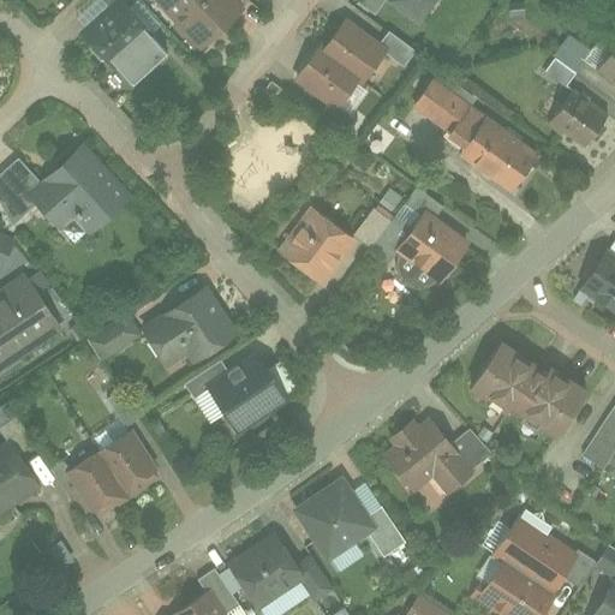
[(244,15),(230,0),(153,0),(149,4),(201,57),(244,15)]
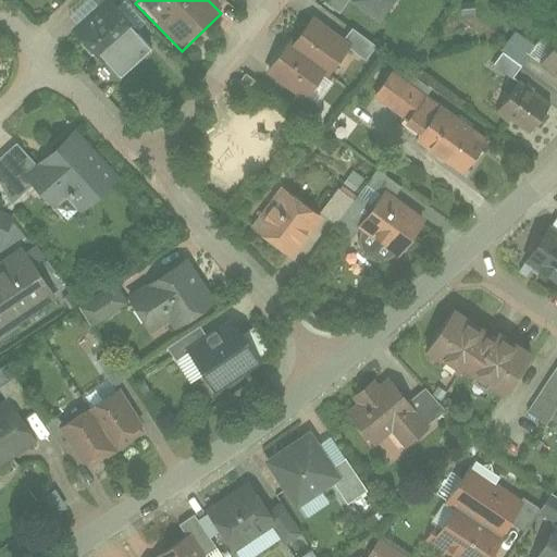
[(405,0),(338,0),(338,1),(382,33),(405,0)]
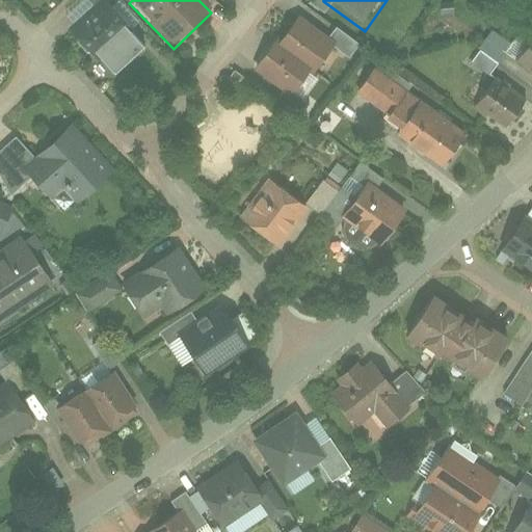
[(147,47),(104,1),(67,35),(109,81),(147,47)]
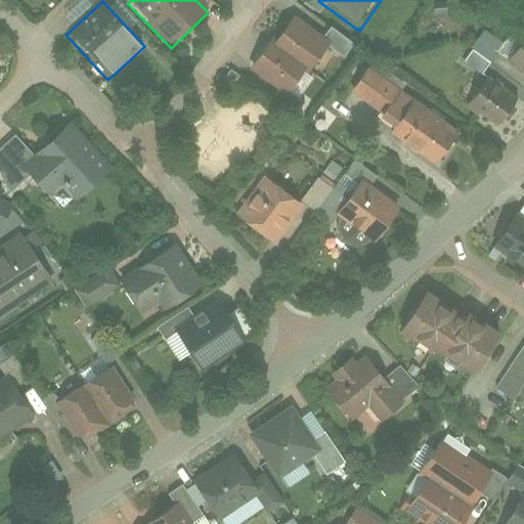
[(292,20),(272,47),(308,75),(329,49),(292,20)]
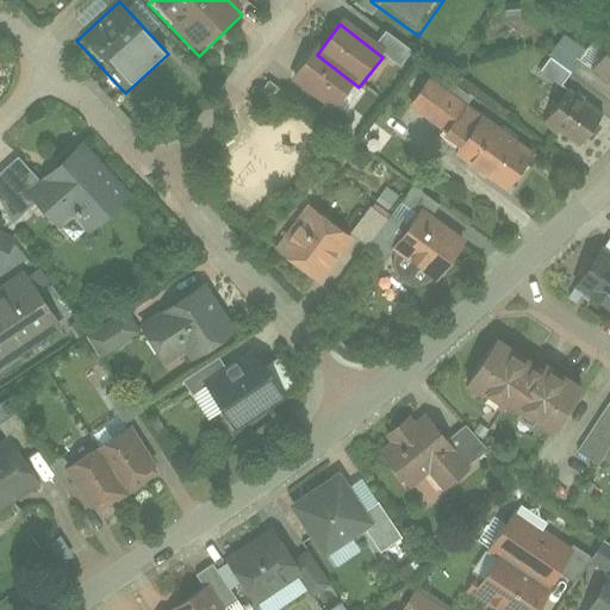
[(560,32),(536,72),(559,86),(583,47),(560,32)]
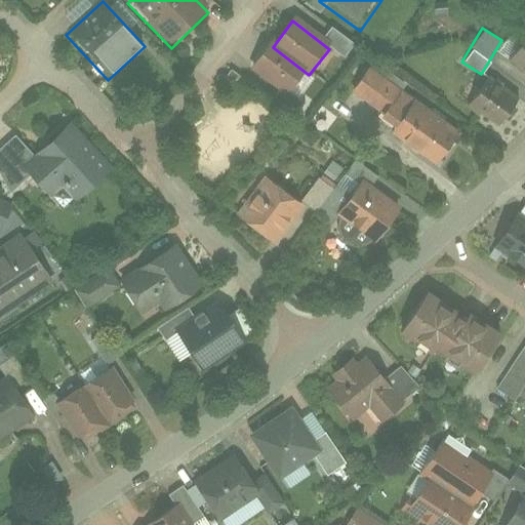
[(273,47),(252,73),(288,102),(309,75),(273,47)]
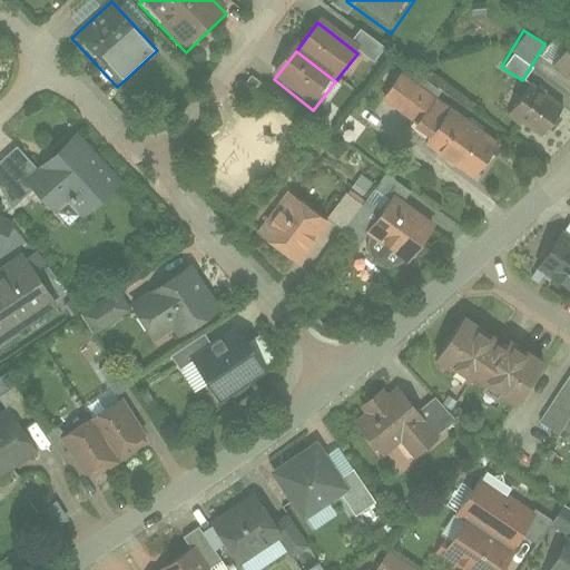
[(477,180),(500,147),(396,75),(382,97),(422,125),(414,137),(477,180)]
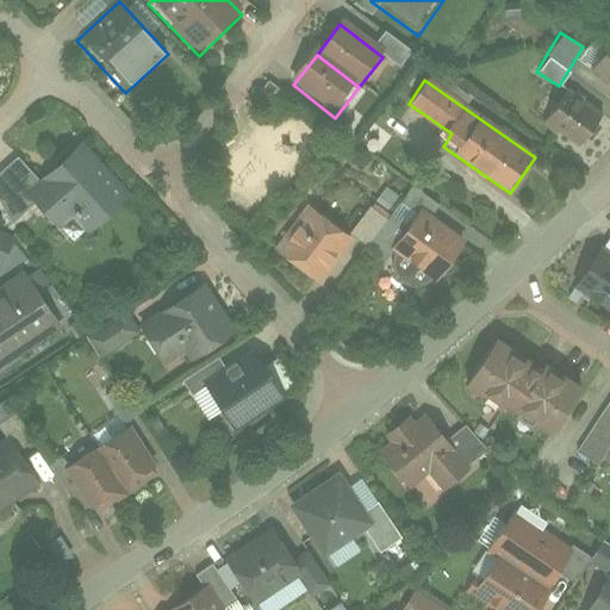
[(601,119),(567,98),(546,130),(580,151),(601,119)]
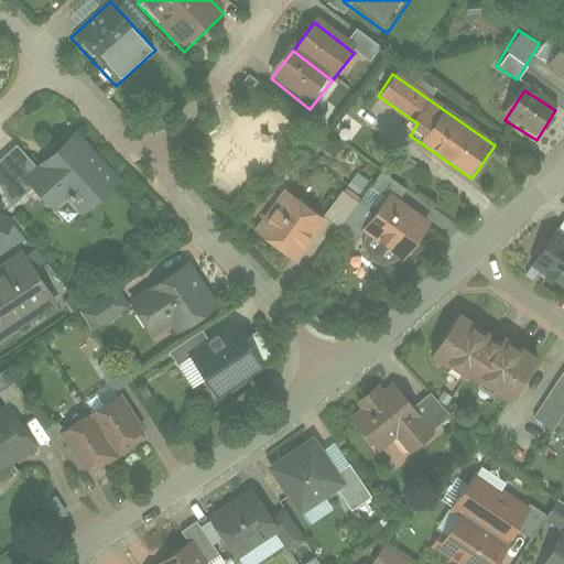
[(122,183),(73,134),(38,171),(17,150),(0,166),(0,192),(18,209),(31,196),(54,219),(67,206),(83,223),(122,183)]
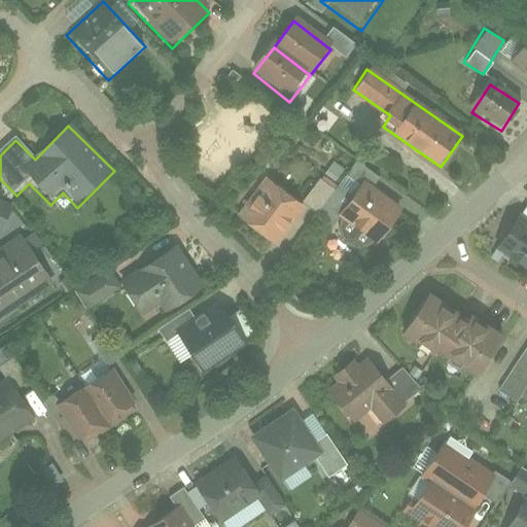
[(301,201),(315,210),(329,188),(315,179),(301,201)]
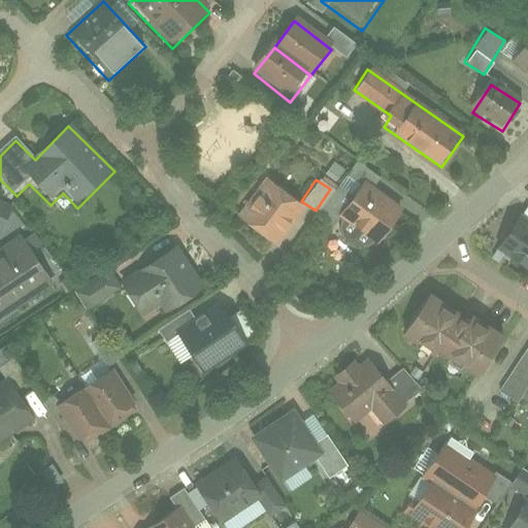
[(301,213),(261,185),(232,225),(273,253),(301,213)]
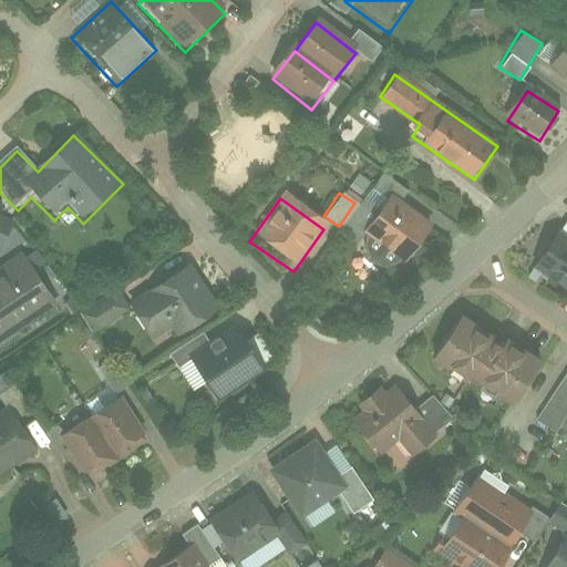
[(411,271),(435,228),(389,200),(363,244),(411,271)]
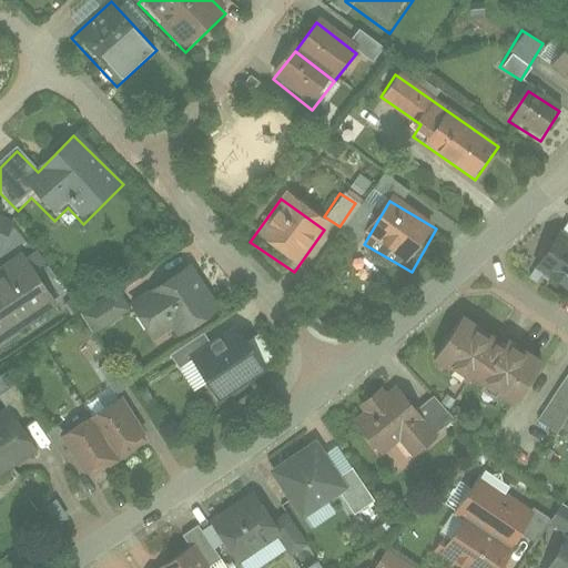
[(0,214),(0,244),(12,220),(0,214)]
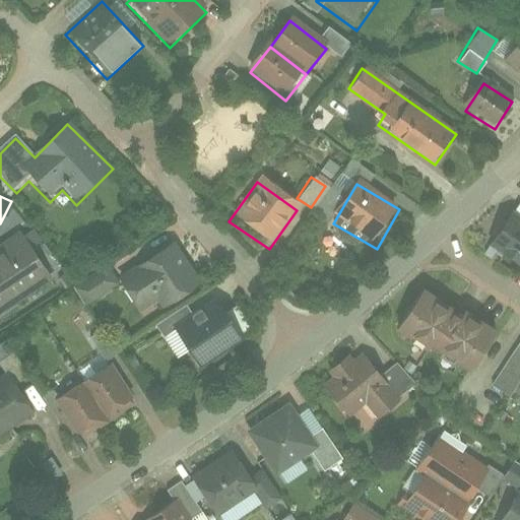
[(519,261),(519,218),(513,213),(493,243),(519,261)]
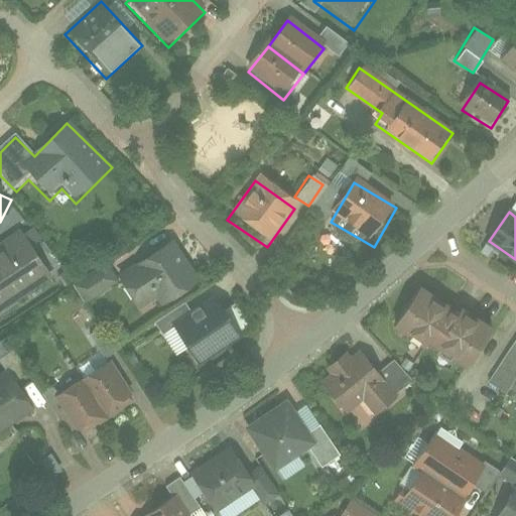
[(0,315),(54,279),(22,232),(0,247),(0,315)]
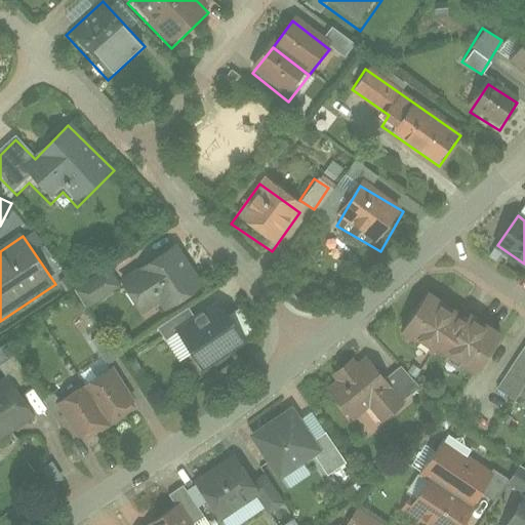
[(203,288),(175,247),(120,283),(112,272),(80,292),(91,310),(122,290),(139,318),(157,307),(162,315),(203,288)]
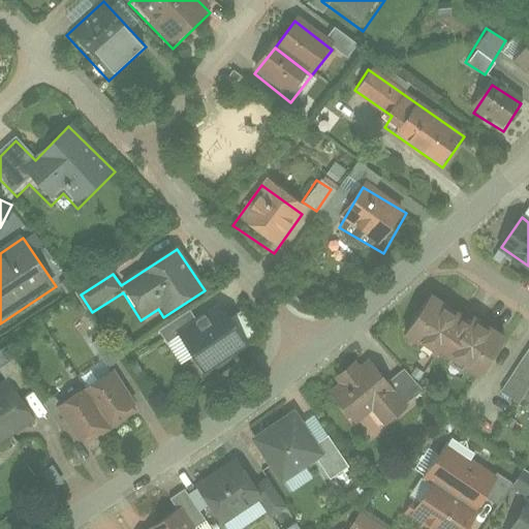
[(446,354),(479,376),(506,333),(473,312),(470,317),(431,292),(404,334),(443,359),(446,354)]
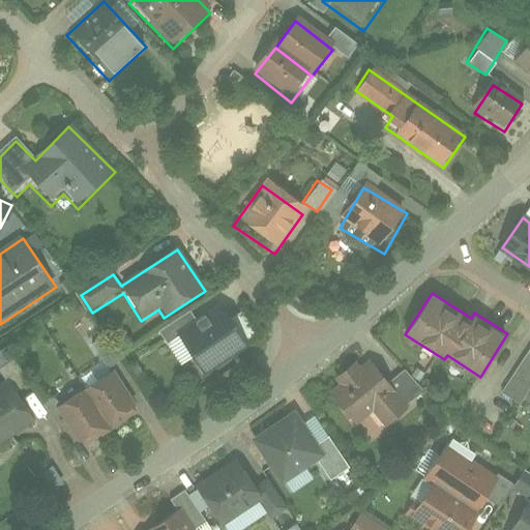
[(254,348),(227,306),(198,325),(190,315),(157,336),(170,355),(182,347),(204,380),(254,348)]
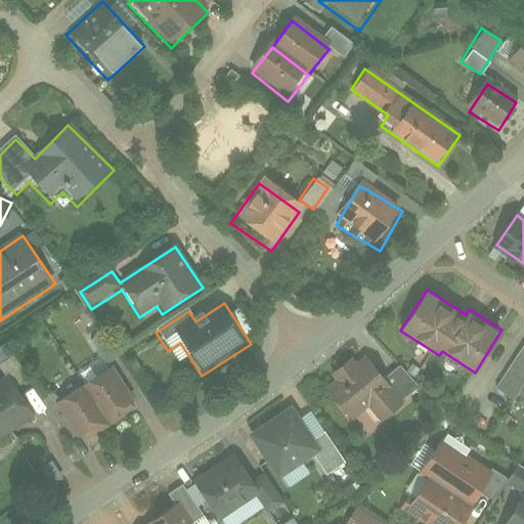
[(494,390),(515,400),(523,381),(523,342),(519,340),(494,390)]
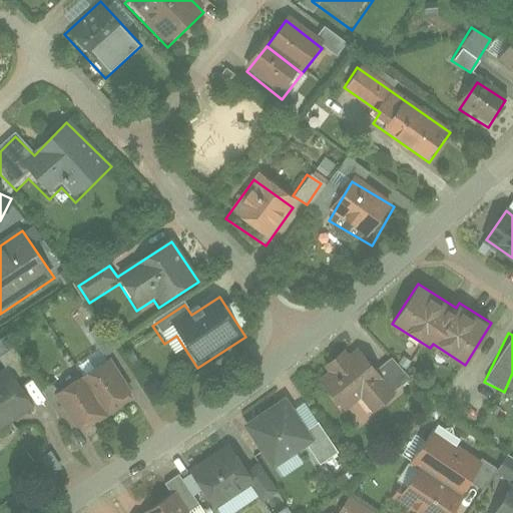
[(359,347),(318,380),(346,413),(362,400),(373,414),(398,394),(359,347)]
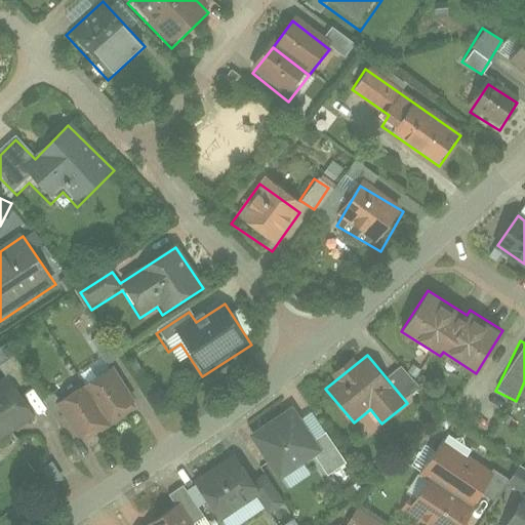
[(111,372),(84,391),(113,430),(138,411),(111,372)]
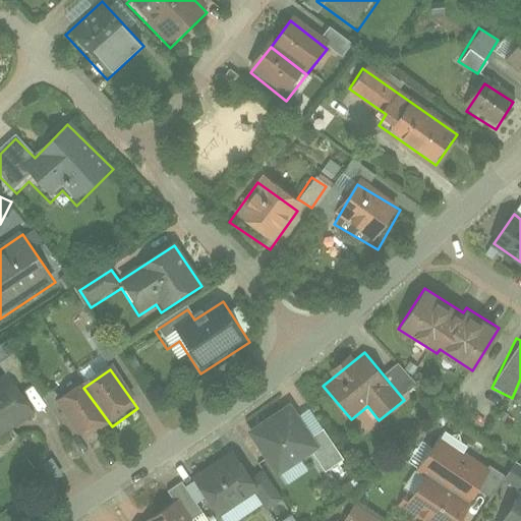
[(0,439),(33,418),(7,379),(0,382),(0,439)]
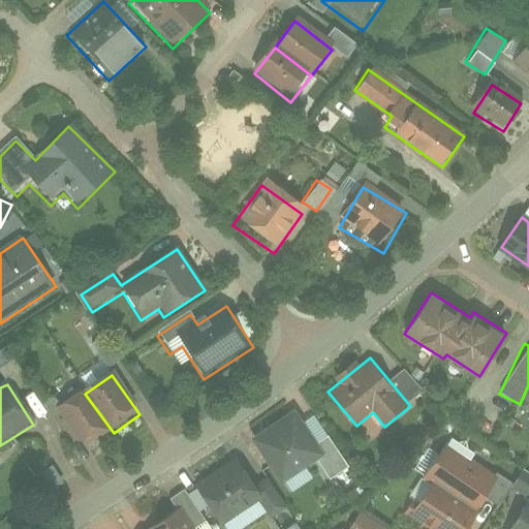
[(85,394),(59,412),(87,452),(114,433),(85,394)]
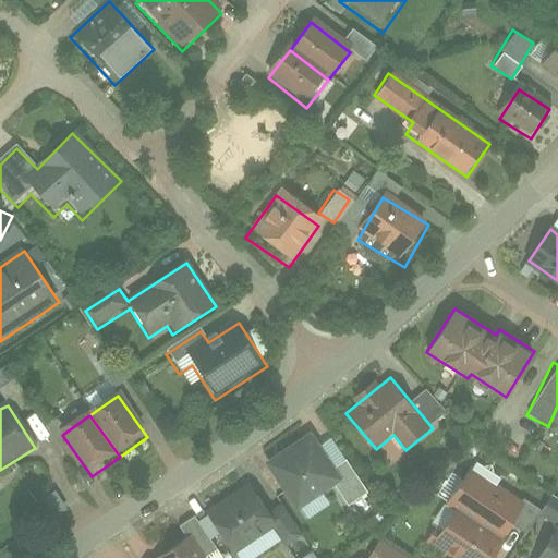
[(311,432),(265,462),(296,510),(342,480),(311,432)]
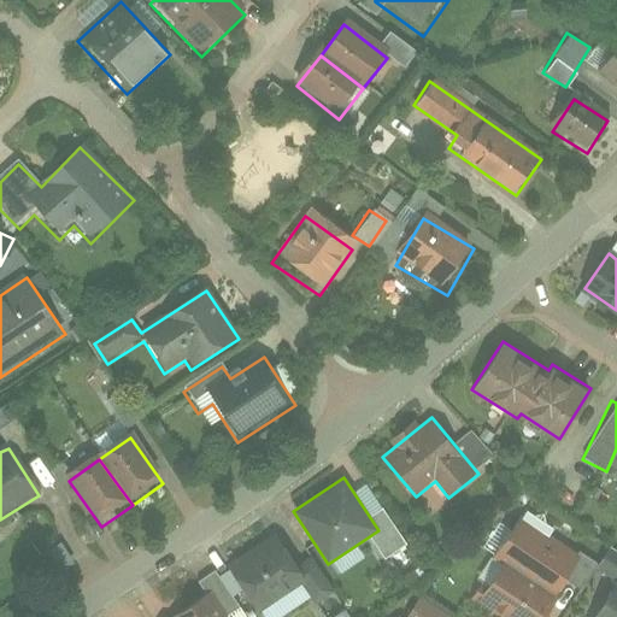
[(497,557),(554,595),(582,554),(523,516),(497,557)]
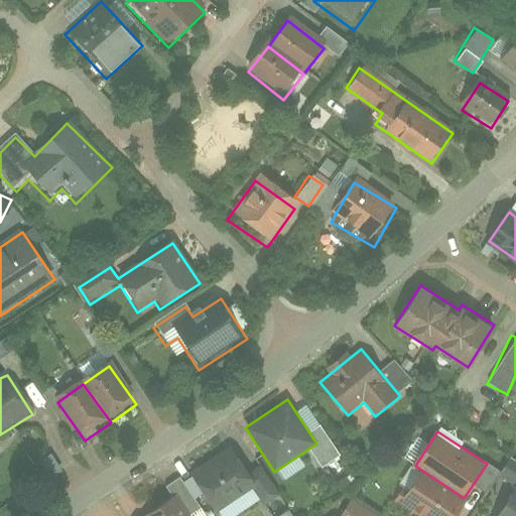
[(232,442),(188,471),(217,513),(254,489),(264,505),(280,495),(260,465),(250,471),(232,442)]
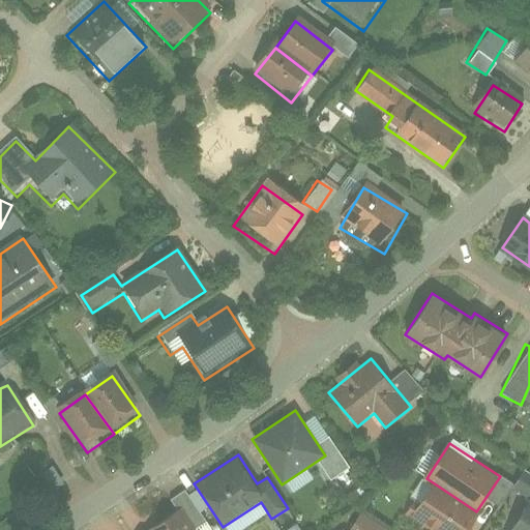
[(51,465),(29,476),(38,495),(60,483),(51,465)]
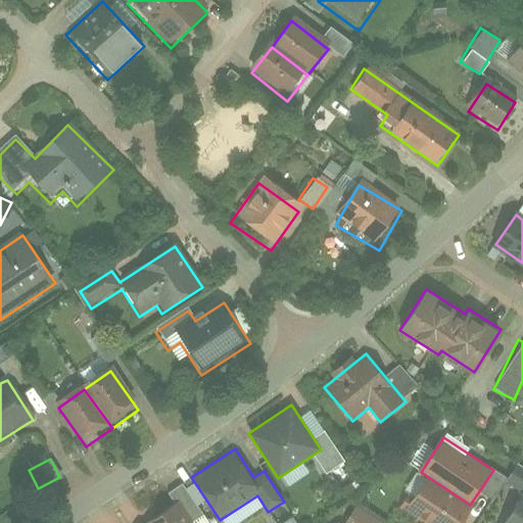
[(501,522),(522,522),(522,471),(516,467),(506,483),(520,492),(501,522)]
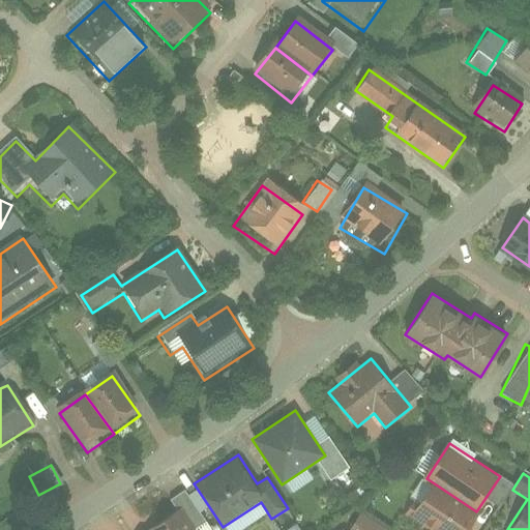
[(404,513),(429,529),(464,529),(476,511),(427,478),(404,513)]
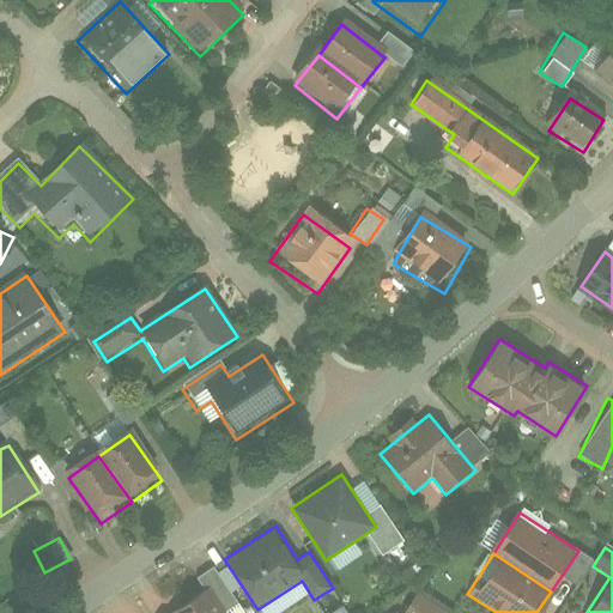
[(169,612),(226,612),(210,587),(169,612)]
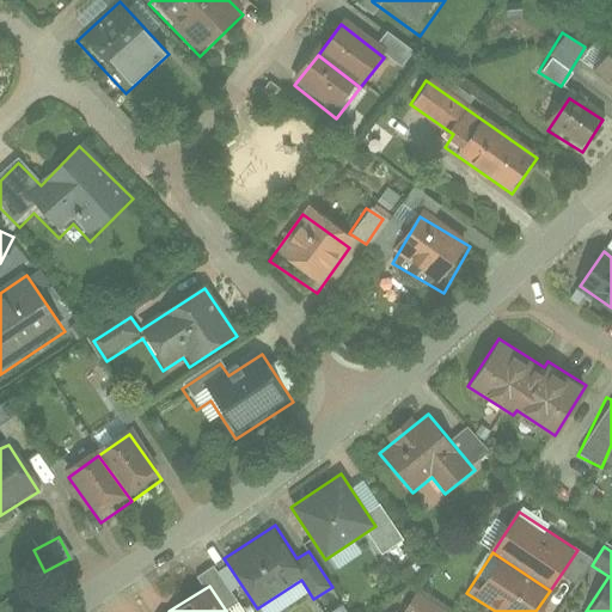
[(397,611),(395,611),(393,611),(451,611),(421,592),(407,611),(397,611)]
